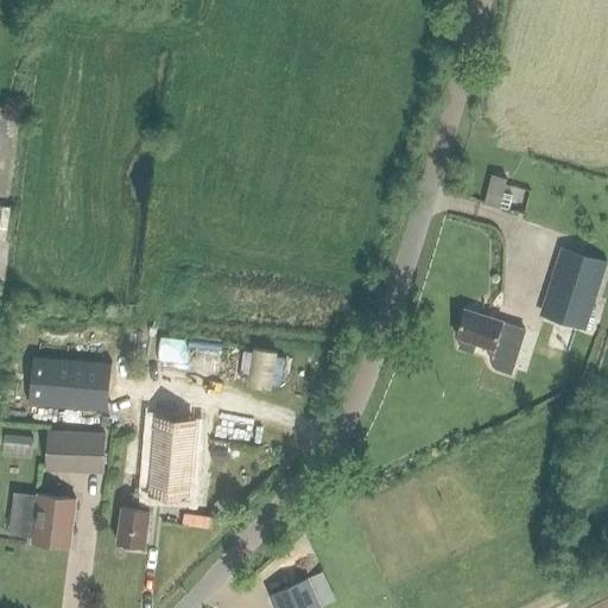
[(524,208),(530,185),(493,177),(487,200),(524,208)]
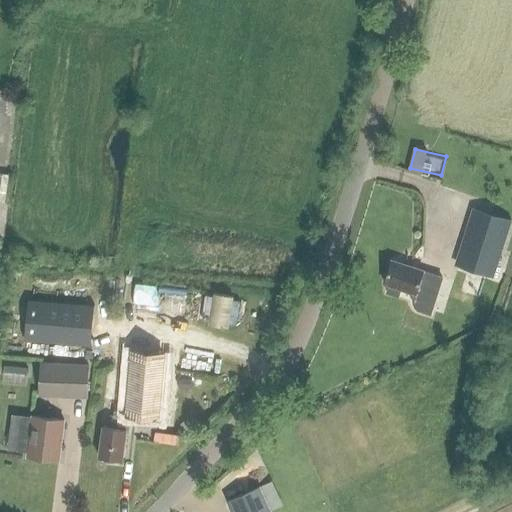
[(453,264),(493,277),(511,220),(472,207),(453,264)]
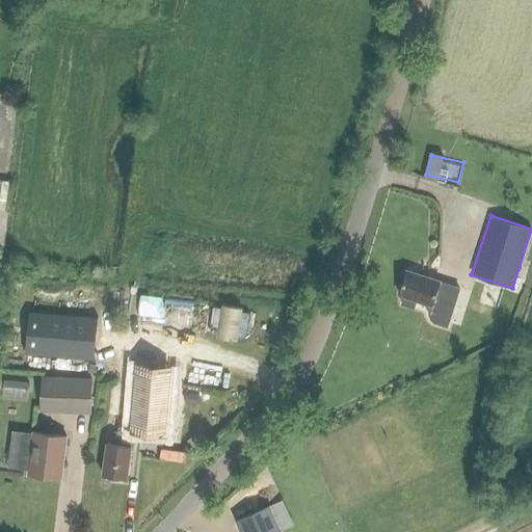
[(403,297),(401,304),(414,309),(416,300),(430,306),(430,308),(429,312),(429,316),(431,319),(434,321),(443,324),(442,324),(448,326),(459,288),(440,282),(407,271),(399,295),(403,297)]
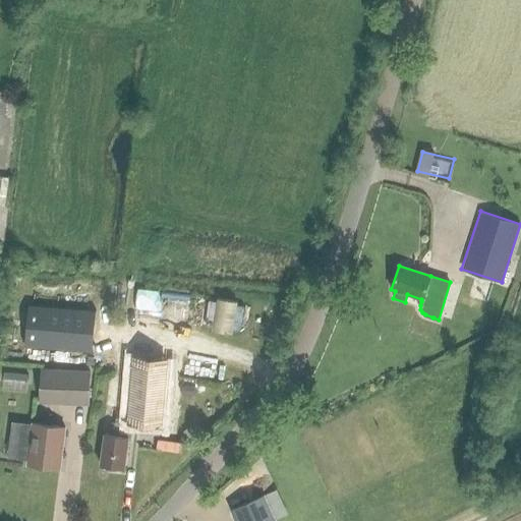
[(190,316),(191,296),(164,294),(163,315),(190,316)]
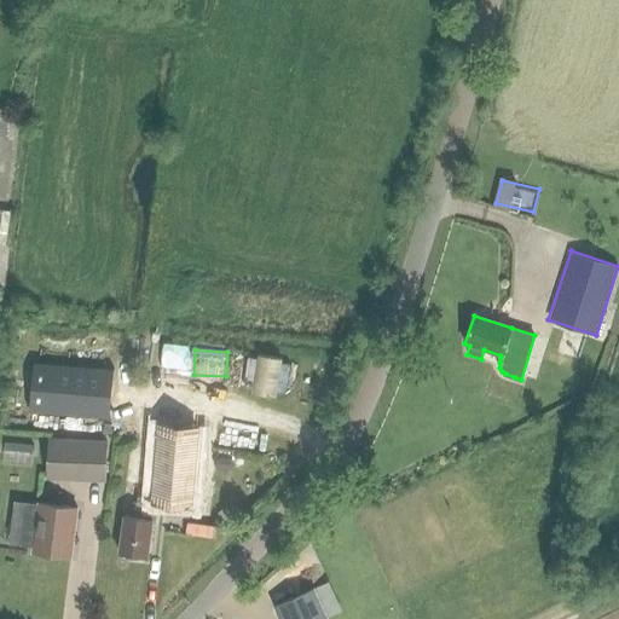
[(278,363),(279,358),(261,356),(260,359),(255,388),(255,393),(273,395),(273,392),(278,363)]
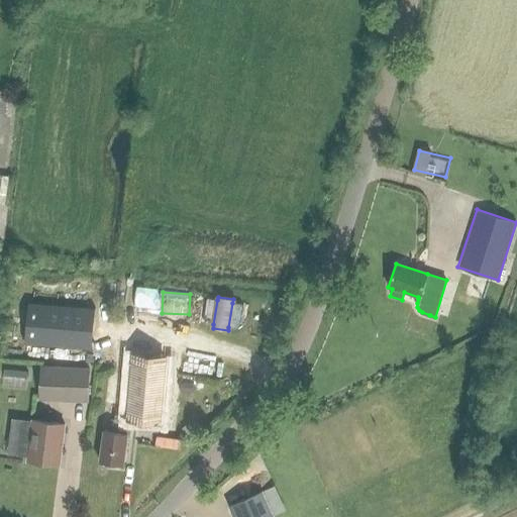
[(28,303),(24,343),(92,349),(95,309),(28,303)]
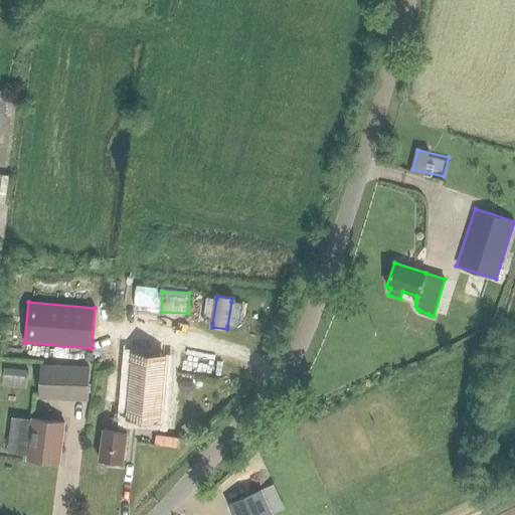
[(130,351),(125,413),(162,416),(167,355),(130,351)]
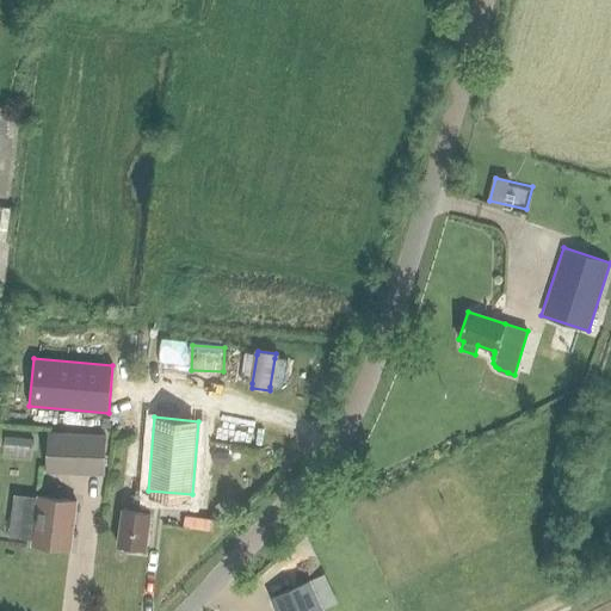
[(105,475),(106,434),(48,432),(47,473),(105,475)]
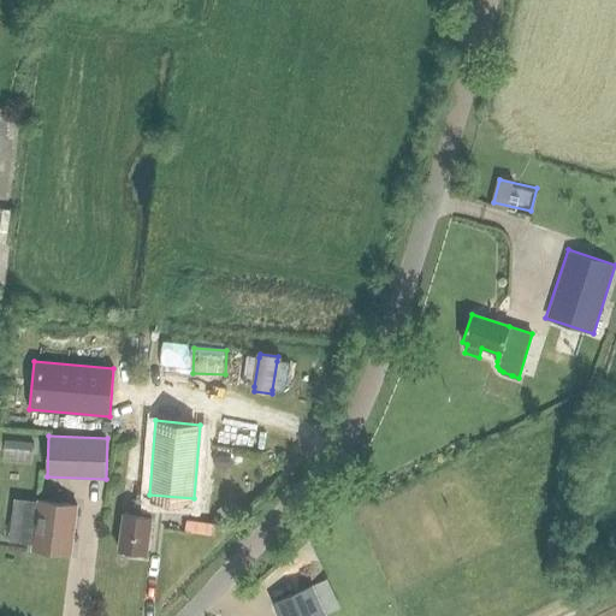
[(153,517),(152,516),(154,497),(137,495),(135,515),(124,513),(119,550),(147,554),(153,517)]
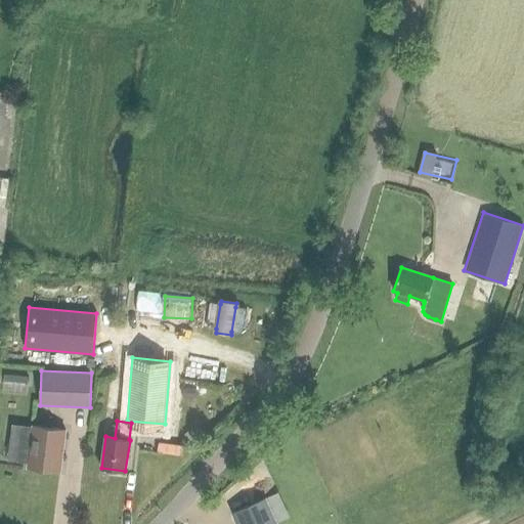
[(184,434),(190,441),(206,428),(200,421),(184,434)]
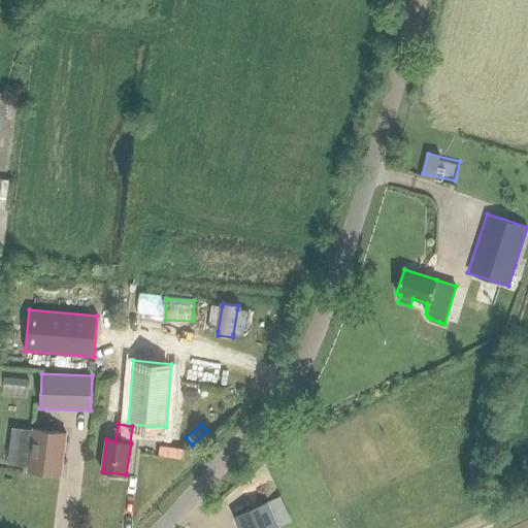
[(18,465),(28,466),(28,470),(61,474),(66,434),(33,429),(33,430),(23,429),(18,465)]
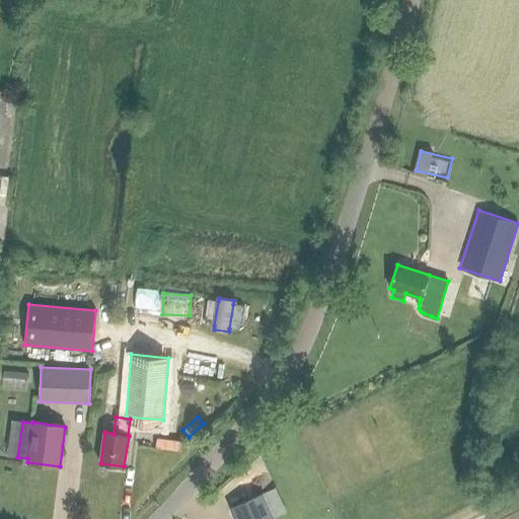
[(274,518),(276,518),(275,516),(265,493),(235,506),(230,509),(234,518),(274,518)]
